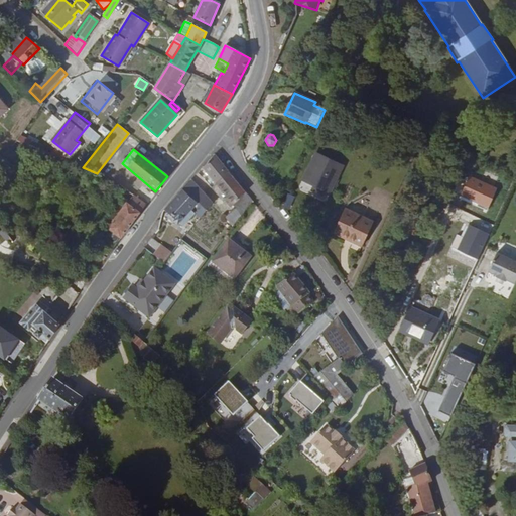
[(333,187),(337,179),(343,166),(315,154),(303,181),(314,186),(312,191),(323,196),(325,190),(330,194),(333,187)]
